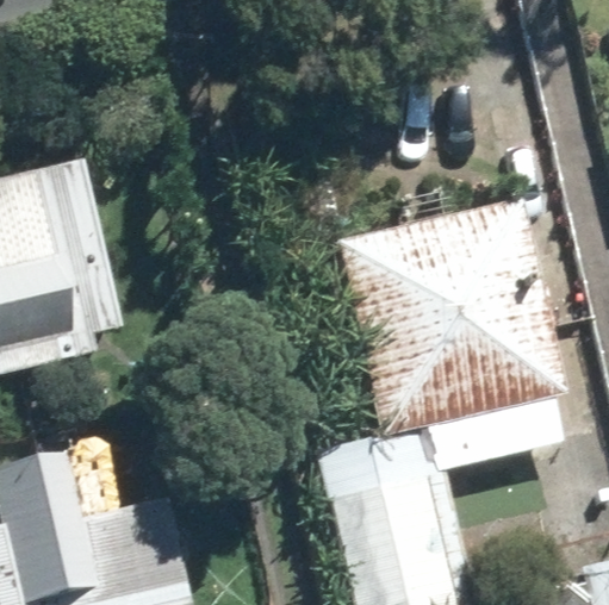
[(93,332),(124,326),(86,158),(0,176),(0,373),(97,351),(93,332)]
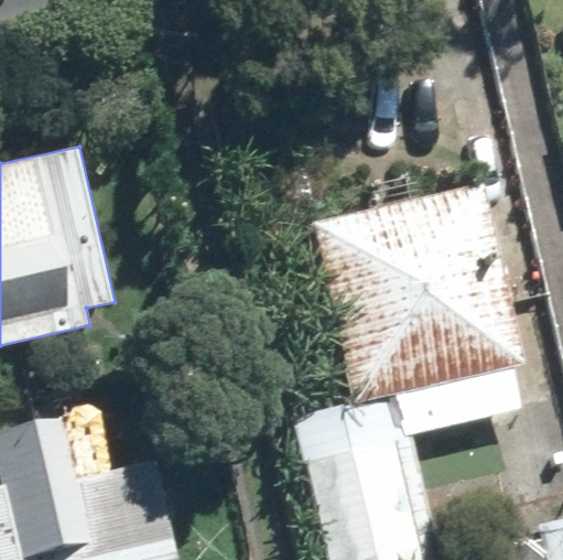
[(480,183),(305,223),(347,405),(290,418),(322,559),(435,559),(408,434),(521,408),(512,367),(522,366),(480,183)]
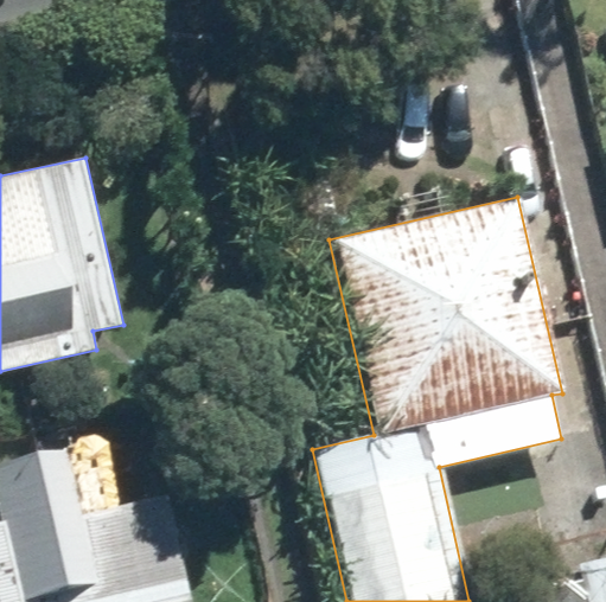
[(0,461),(0,529),(16,601),(193,601),(171,498),(108,512),(91,441),(0,461)]
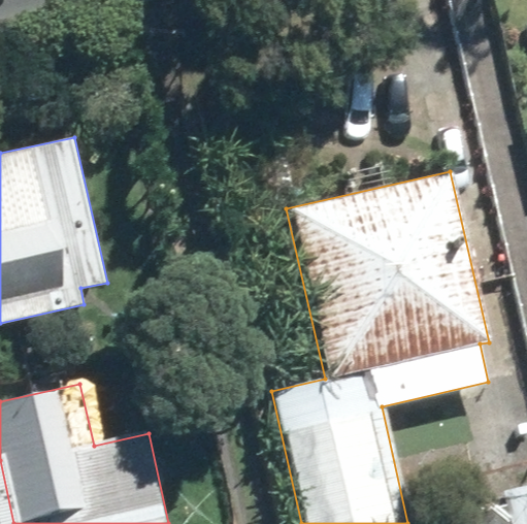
[(526,484),(472,497),(478,523),(526,523),(526,484)]
